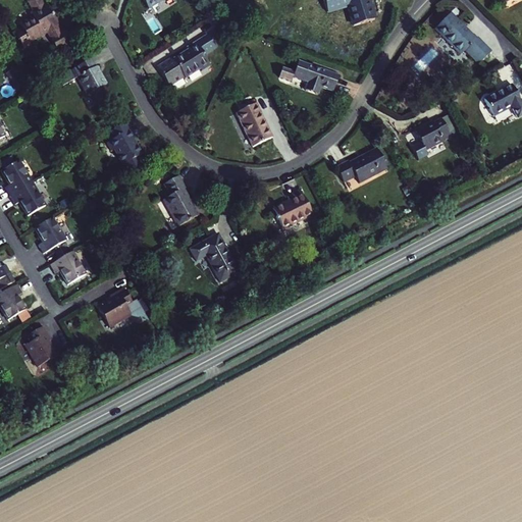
[(56,51),(72,42),(57,15),(54,17),(46,4),(44,5),(40,0),(31,0),(28,2),(33,11),(31,12),(33,17),(20,25),(21,28),(14,32),(22,46),(40,36),(39,35),(46,32),(56,51)]
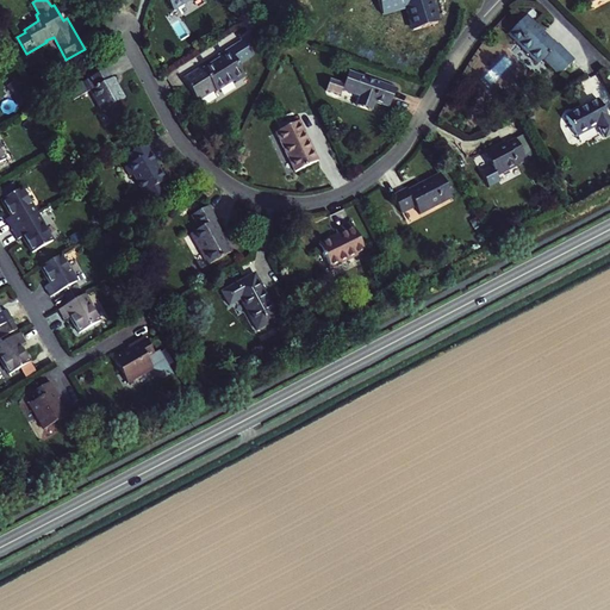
[(165,0),(172,11),(190,0),(165,0)]
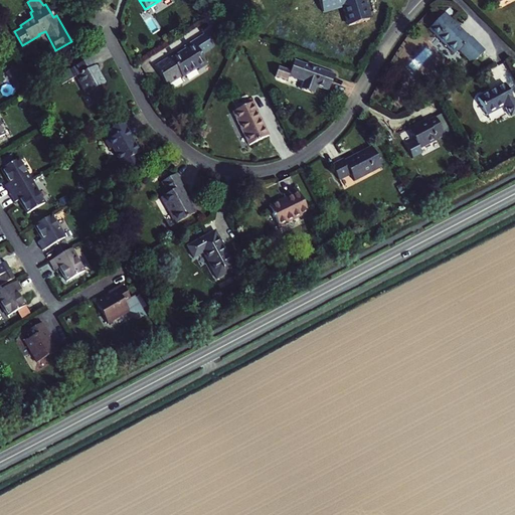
[(352,21),(369,16),(364,0),(335,0),(337,4),(346,2),(352,21)]
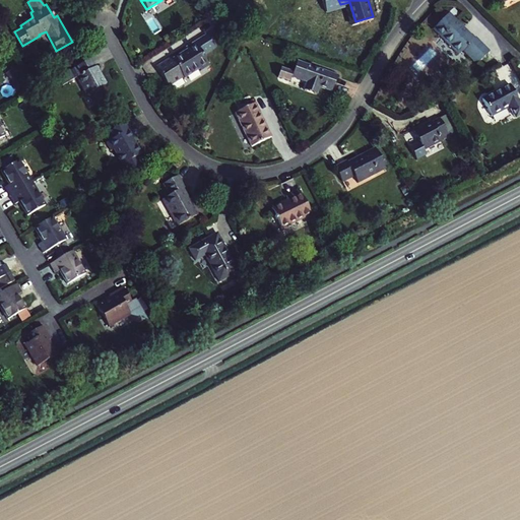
[(449,12),(432,28),(457,54),(462,49),(476,63),(489,51),(474,37),(473,38),(449,12)]
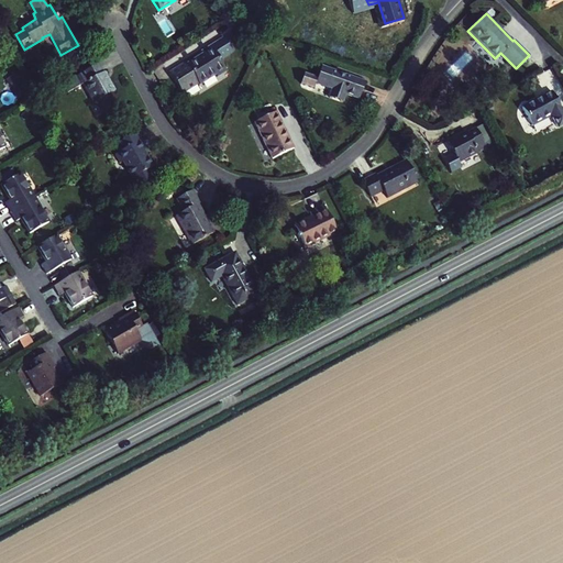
[(225,69),(210,45),(201,51),(202,53),(186,63),(185,61),(167,70),(181,92),(198,81),(199,84),(214,74),(217,76),(225,69)]
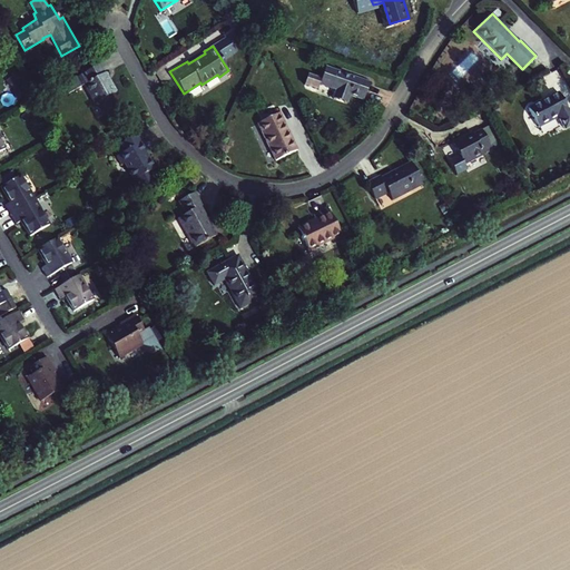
[(98,64),(94,57),(81,64),(86,70),(98,64)]
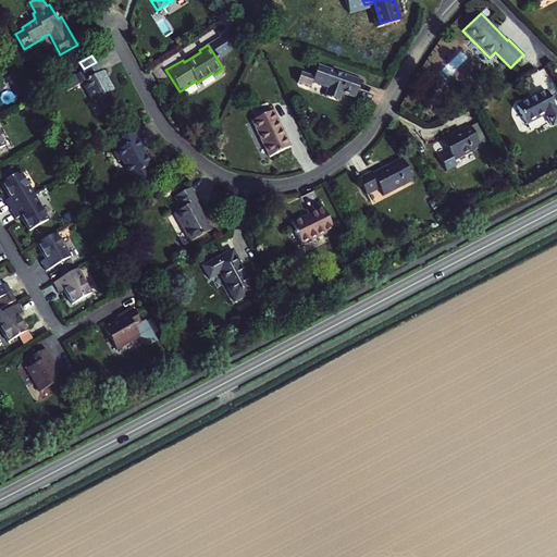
[(100,72),(96,62),(84,69),(78,72),(78,73),(71,77),(75,86),(82,83),(91,101),(95,100),(101,111),(115,103),(109,91),(112,90),(102,71),(100,72)]
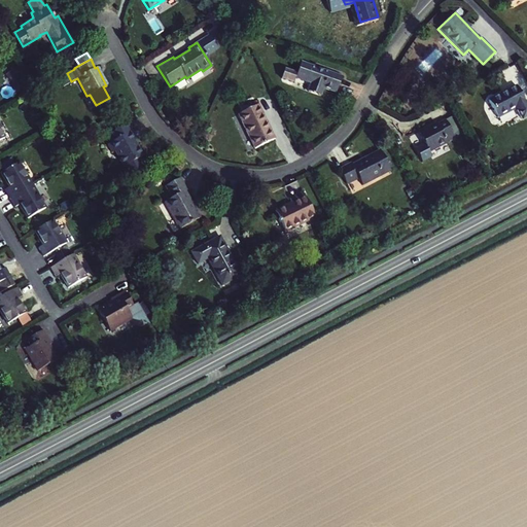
[(336,92),(341,76),(300,62),(296,73),(284,69),(281,78),(293,82),(294,77),(311,83),(308,92),(320,96),(323,88),(336,92)]
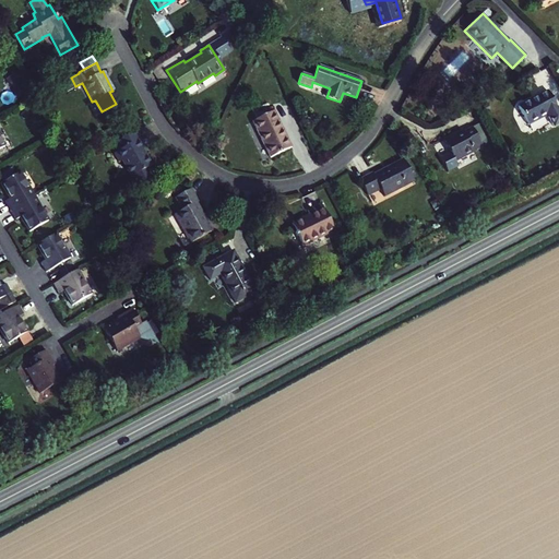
[(518,106),(527,125),(547,115),(552,127),(558,122),(558,113),(547,91),(518,106)]
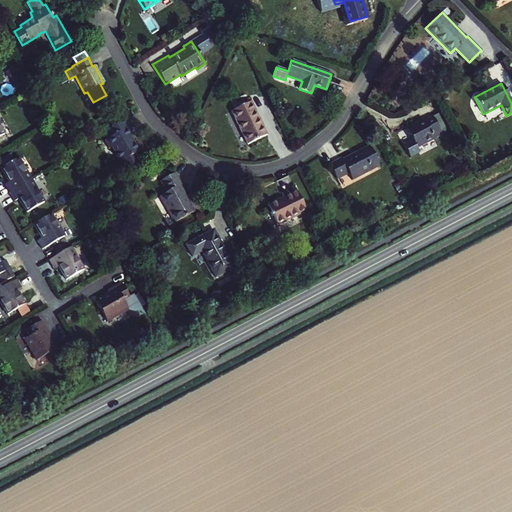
[(231,110),(247,143),(266,134),(250,101),(231,110)]
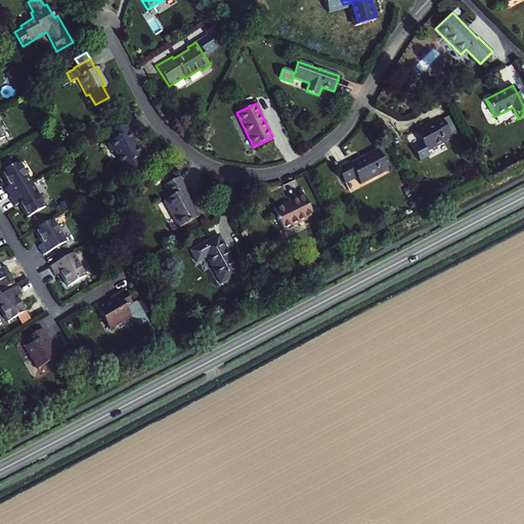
[(416,131),(426,150),(444,142),(442,139),(451,135),(443,120),(434,124),(433,122),(416,131)]
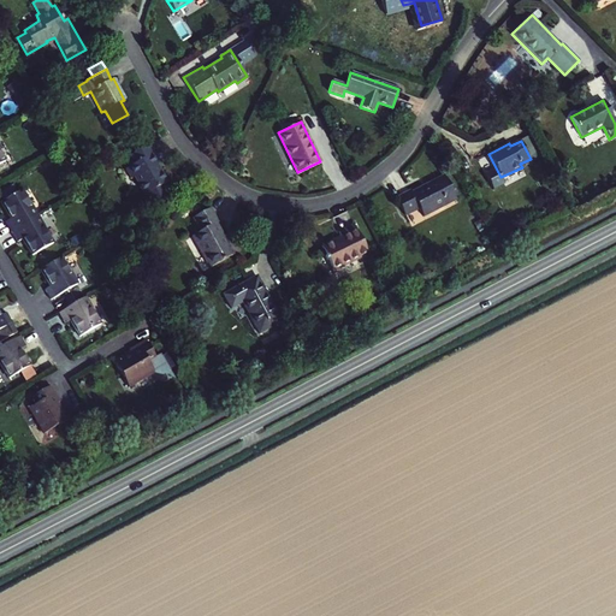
[(148,207),(170,195),(164,183),(166,182),(157,164),(159,163),(149,144),(124,158),(129,167),(125,170),(130,178),(134,176),(144,194),(141,195),(148,207)]
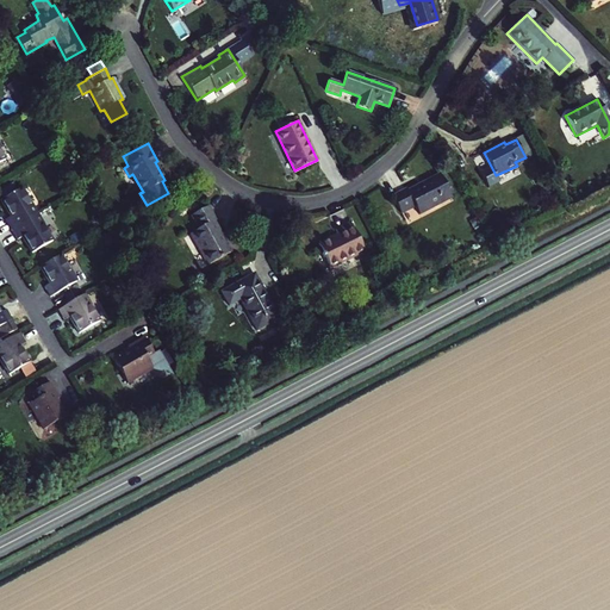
[(415,205),(419,212),(452,195),(440,173),(408,190),(406,187),(392,194),(402,212),(415,205)]
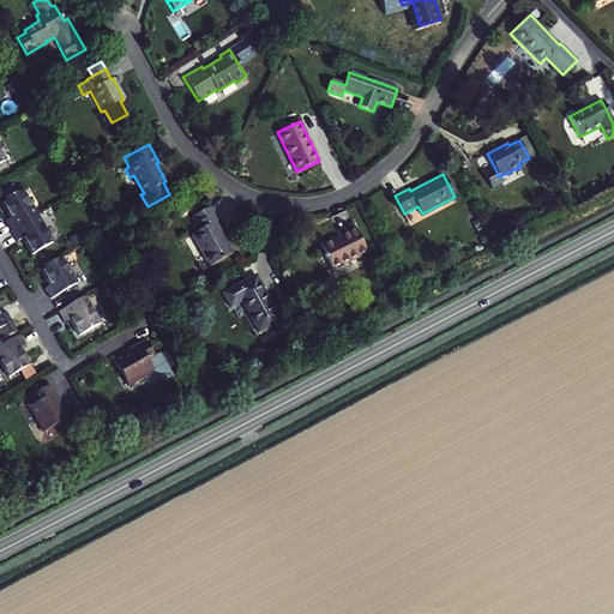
[(11,230),(37,215),(22,188),(0,202),(10,216),(5,220),(11,230)]
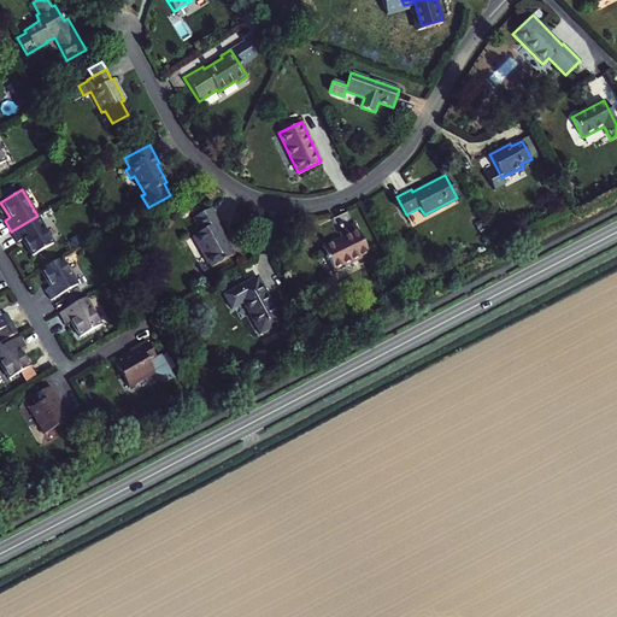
[(234,253),(234,252),(217,223),(218,222),(211,207),(194,217),(201,230),(193,235),(211,266),(234,253)]
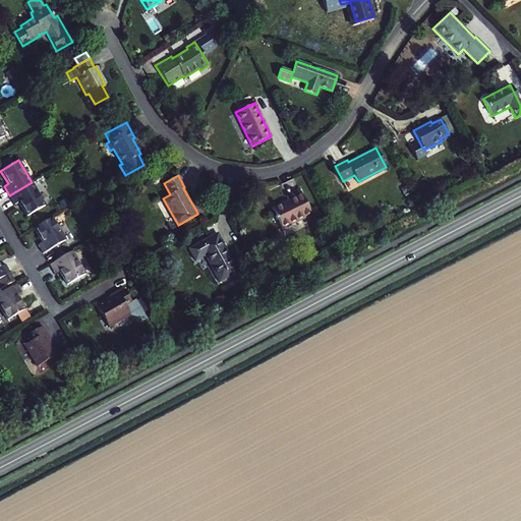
[(18,201),(26,215),(44,205),(32,182),(9,195),(14,205),(18,201)]
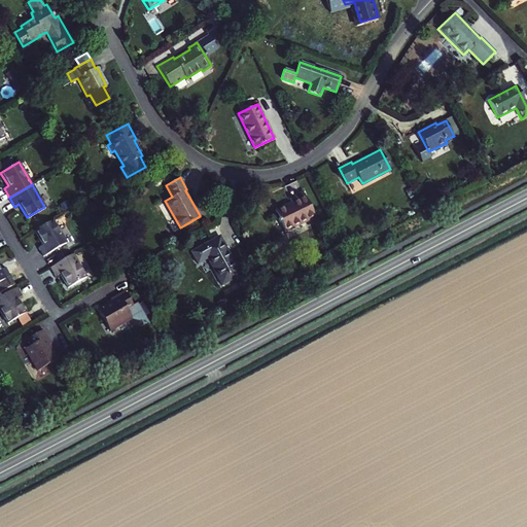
[(280,221),(285,231),(315,216),(303,191),(290,198),(293,203),(286,207),(285,205),(275,210),(279,218),(278,218),(279,221),(280,221)]
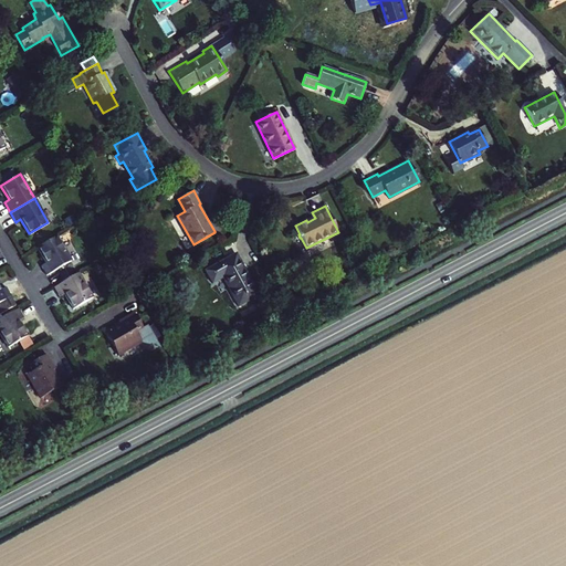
[(55,236),(37,247),(46,264),(42,268),(45,274),(70,260),(55,236)]
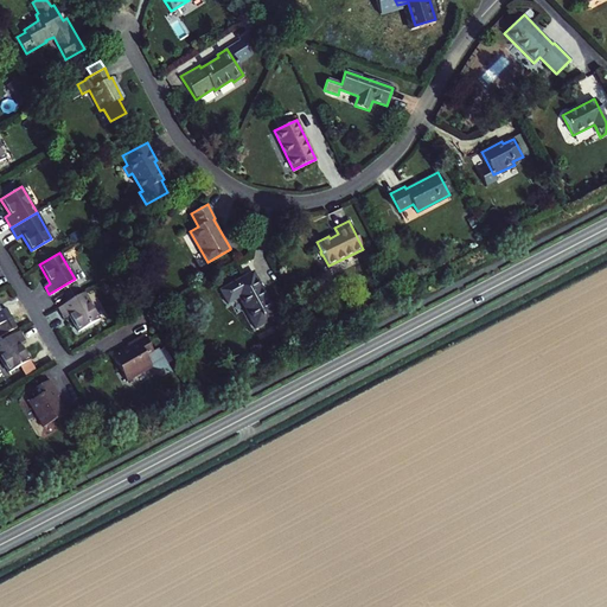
[(255,327),(276,315),(253,272),(221,289),(228,302),(238,296),(255,327)]
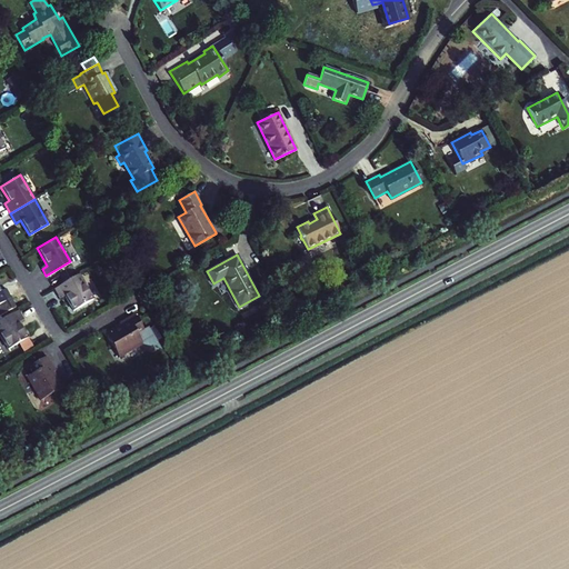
[(78,273),(53,288),(59,298),(65,295),(73,310),(92,299),(78,273)]
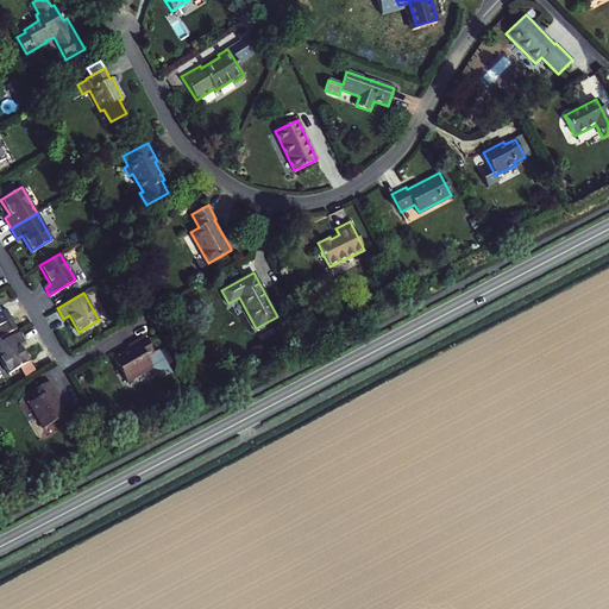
[(0,322),(6,320),(10,318),(4,308),(0,309),(0,322)]
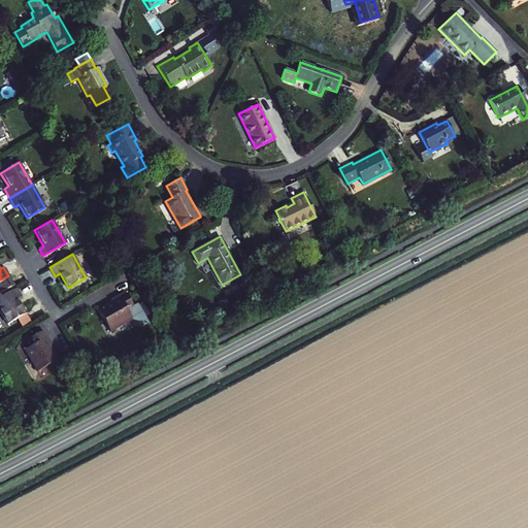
[(15,288),(0,296),(0,311),(6,323),(7,324),(25,314),(17,299),(21,296),(15,288)]
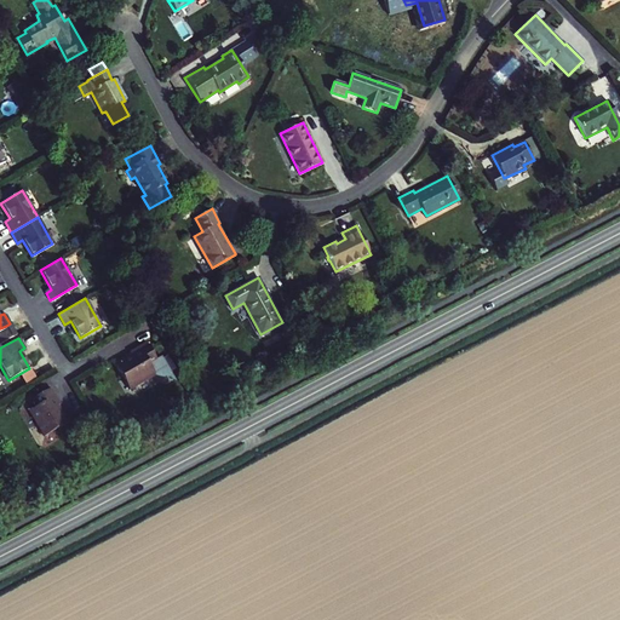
[(133,354),(116,363),(130,389),(155,374),(172,378),(173,372),(167,361),(165,362),(159,351),(155,352),(148,340),(131,351),(133,354)]
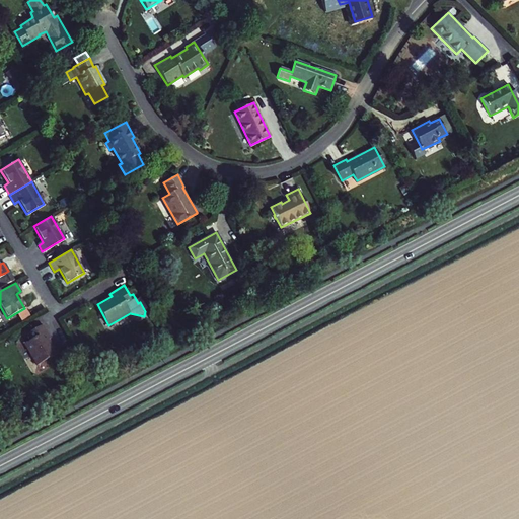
[(25,343),(38,364),(58,353),(50,339),(52,338),(44,323),(27,334),(31,340),(25,343)]
